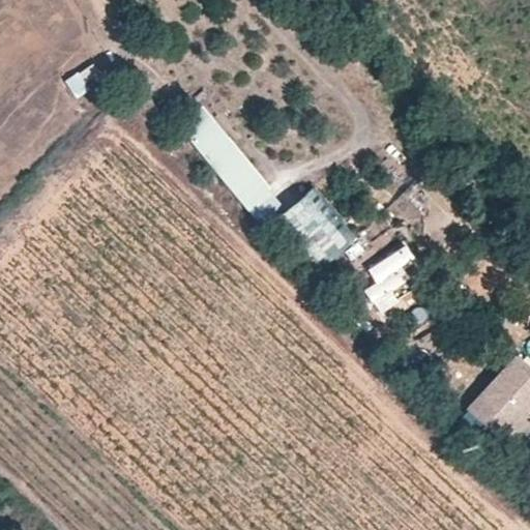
[(74,95),(101,83),(93,63),(64,76),(74,95)]
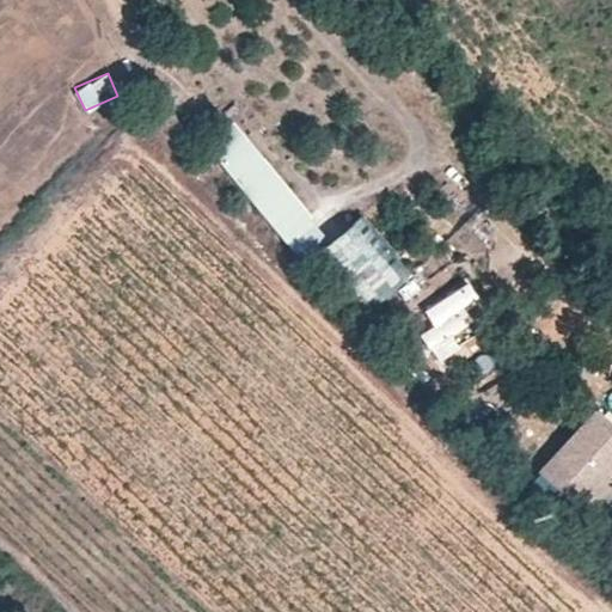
[(285,255),(316,236),(244,122),(213,141),(285,255)]
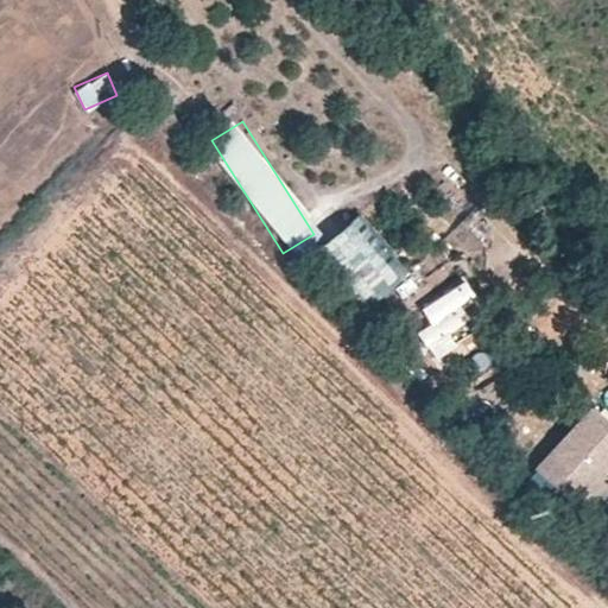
[(316,249),(368,305),(407,270),(355,214),(316,249)]
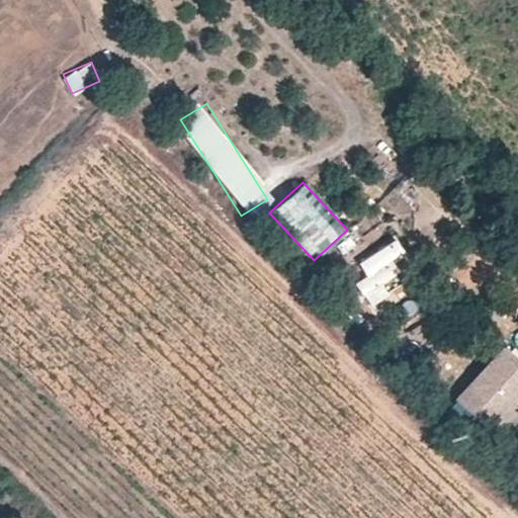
[(387,245),(358,261),(366,275),(355,281),(368,305),(409,282),(387,245)]
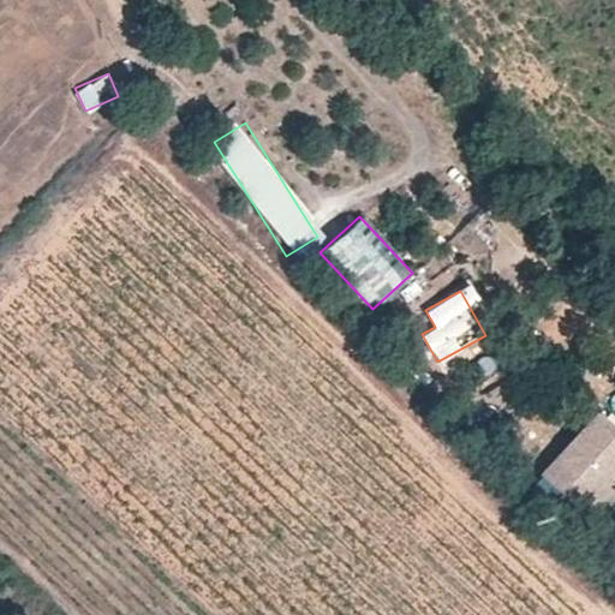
[(614,428),(599,413),(542,473),(583,511),(614,476),(614,428)]
